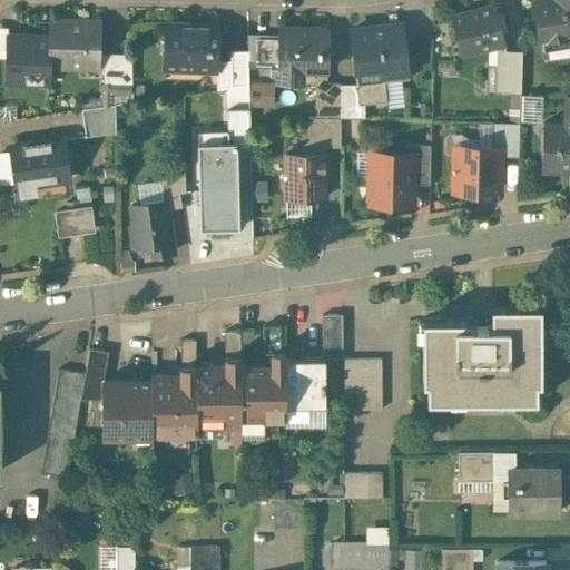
[(569,0),(532,0),(540,41),(541,41),(569,37),(569,36),(569,0)]
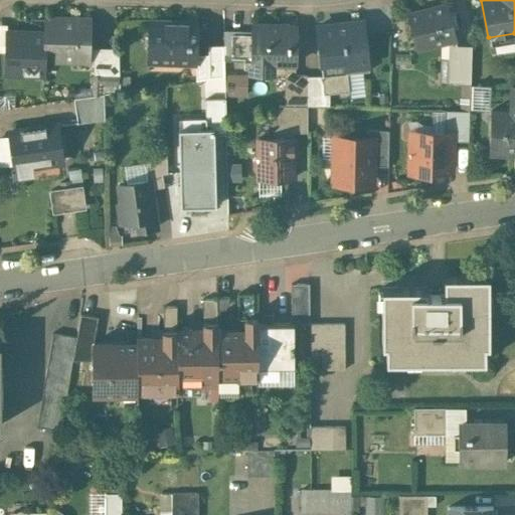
[(447,5),(407,14),(416,48),(450,40),(455,39),(456,38),(447,5)]
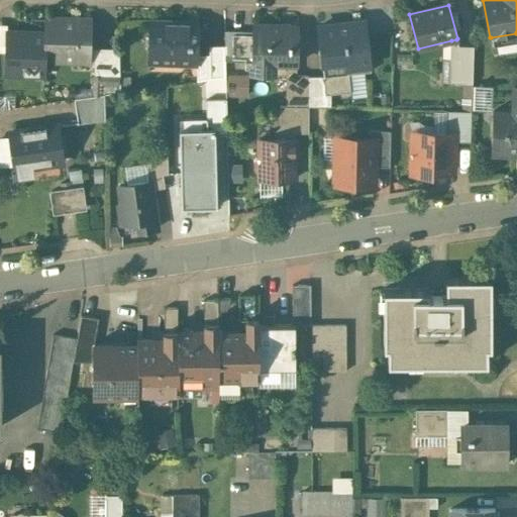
[(90,20),(45,19),(44,34),(44,59),(44,60),(89,61),(89,50),(90,20)]
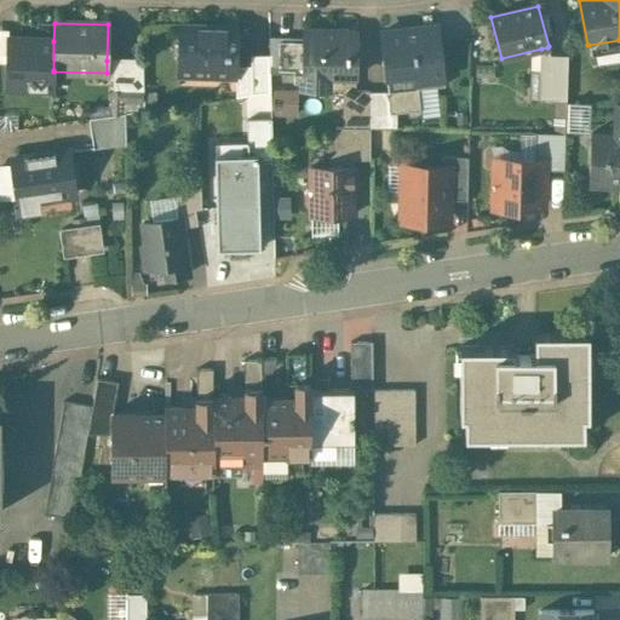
[(236,29),(178,27),(177,73),(235,75),(236,67),(236,29)]
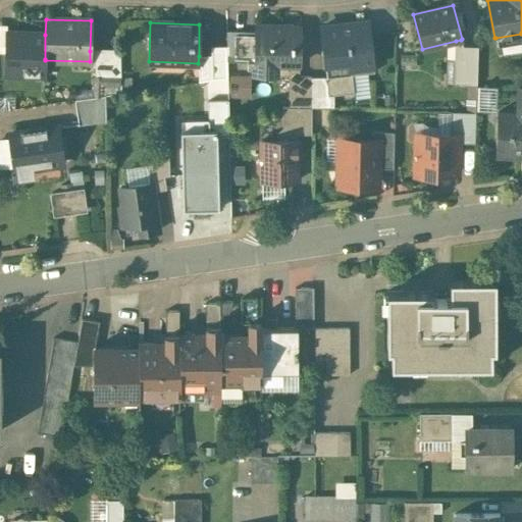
[(368,22),(321,28),(325,64),(349,62),(350,68),(352,68),(372,65),(368,22)]
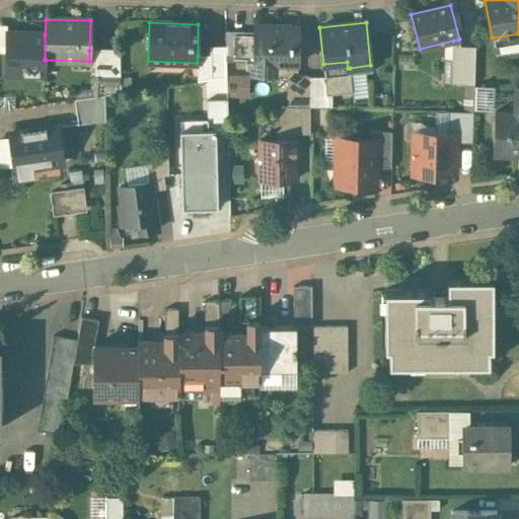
[(291,26),(253,25),(253,31),(252,62),(275,63),(298,64),(299,38),(290,38),(291,26)]
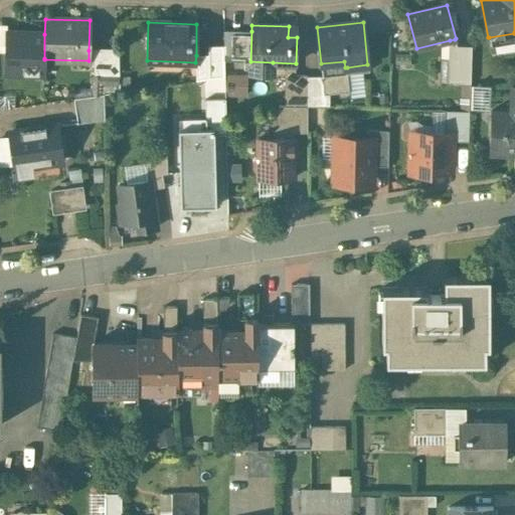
[(251,31),(223,30),(223,45),(223,46),(223,60),(250,61),(251,31)]
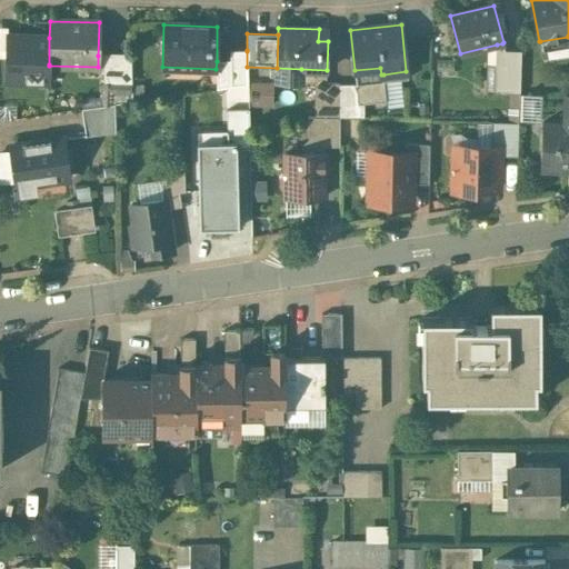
[(49,38),(8,36),(7,80),(49,81),(49,66),(49,65),(49,38)]
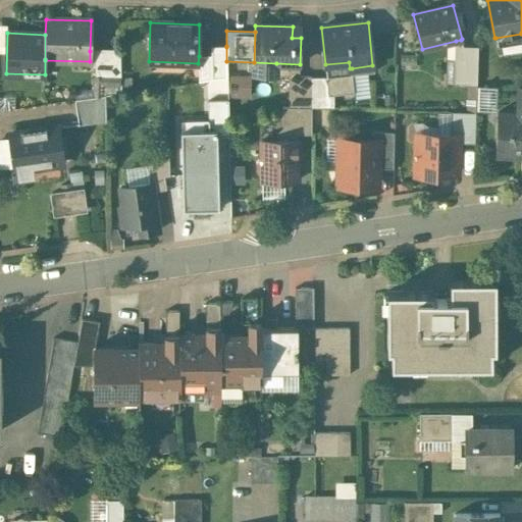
[(521,34),(496,38),(499,54),(521,50),(521,37),(521,38),(521,34)]
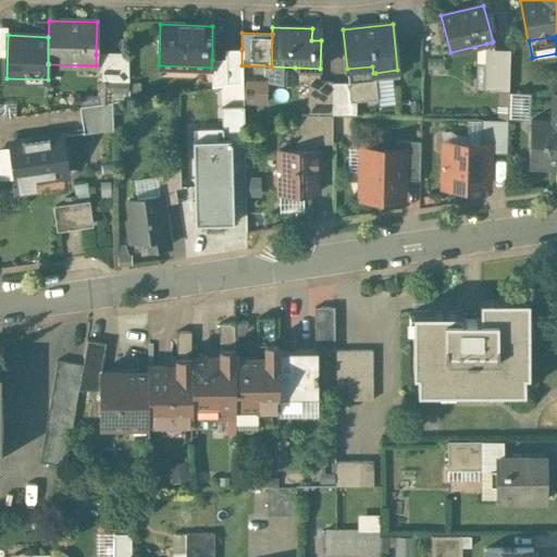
[(492,42),(486,44),(485,64),(486,64),(486,71),(494,71),(494,49),(492,42)]
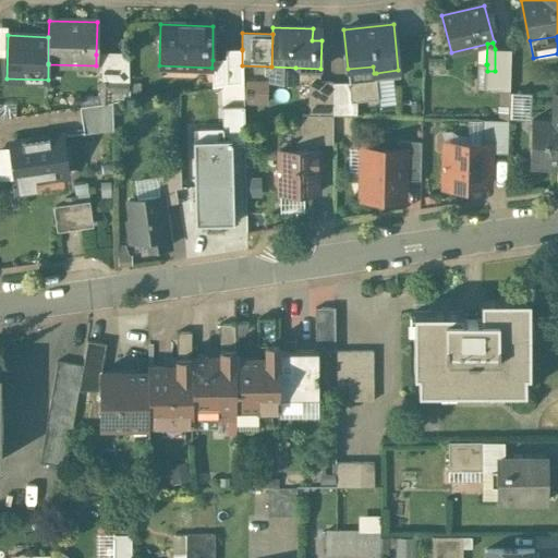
[(510,50),(495,49),(495,71),(494,89),(509,89),(510,50)]
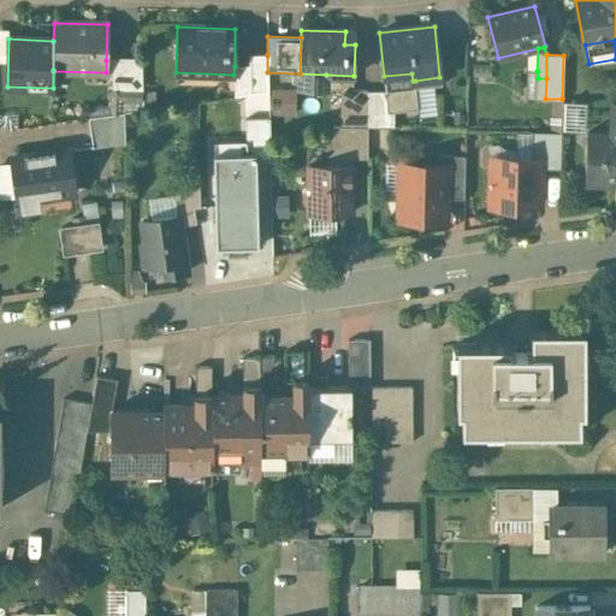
[(267,72),(267,55),(249,55),(249,65),(250,94),(268,92),(267,73),(267,72)]
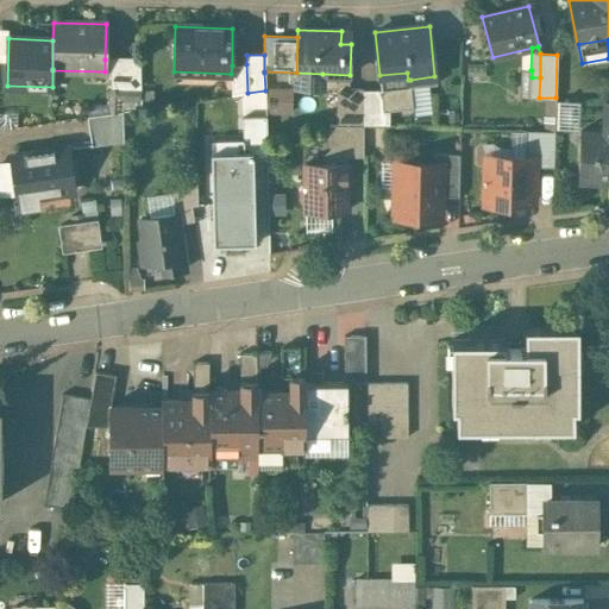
[(139,60),(111,60),(111,71),(110,88),(140,89),(139,60)]
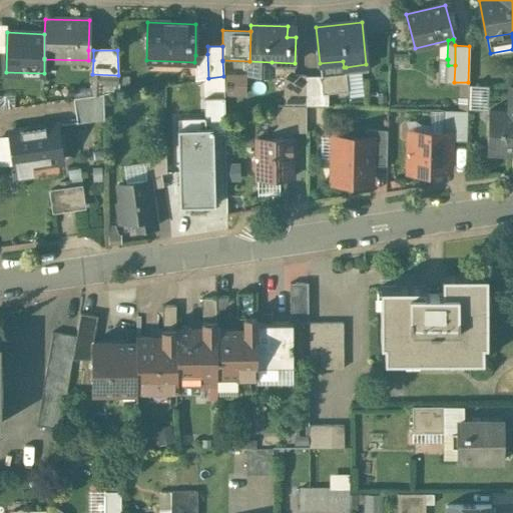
[(207,54),(195,55),(194,62),(194,80),(208,78),(207,54)]
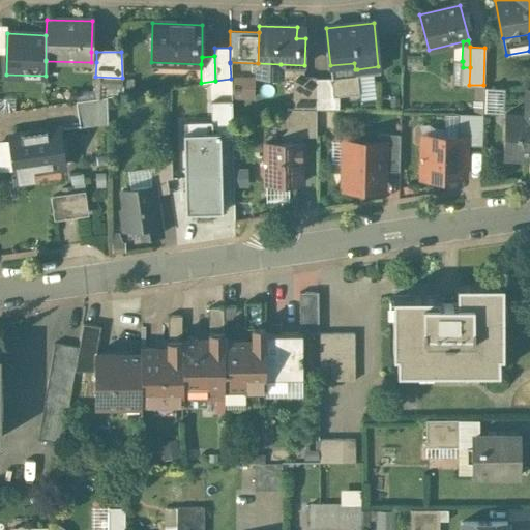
[(462,62),(453,62),(453,85),(469,85),(470,67),(463,67),(463,61),(462,61),(462,62)]
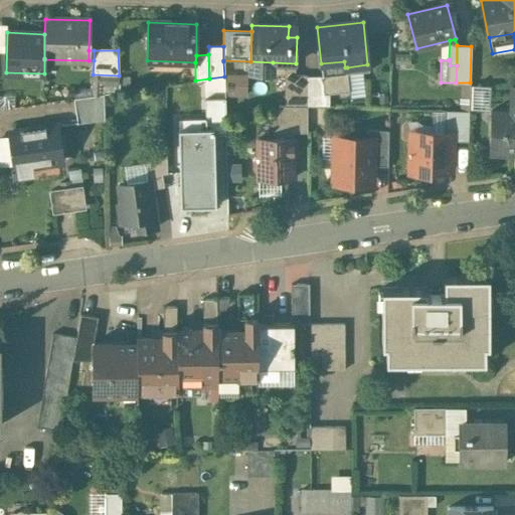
[(273,62),(250,61),(249,70),(272,71),(273,62)]
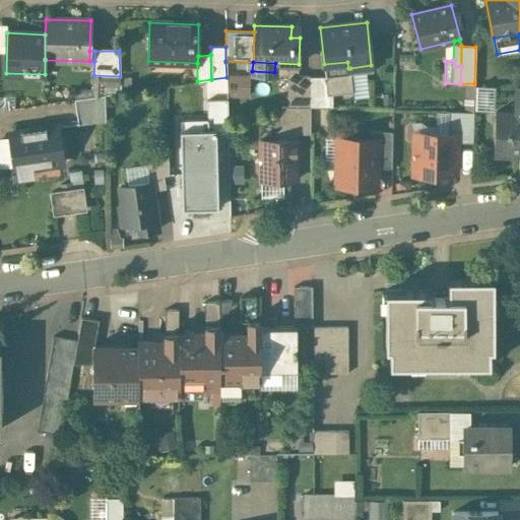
[(347,62),(324,64),(322,76),(322,108),(333,108),(333,76),(350,74),(350,68),(348,68),(347,62)]
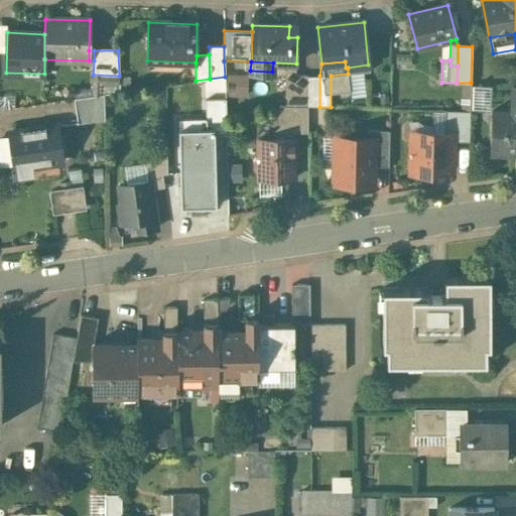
[(307,76),(294,76),(295,107),(307,107),(307,76)]
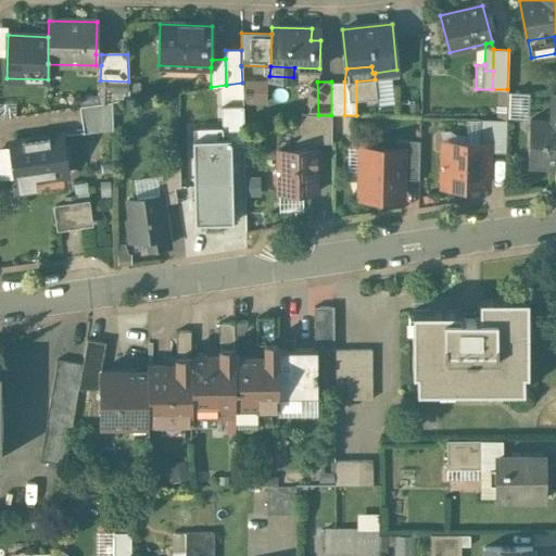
[(344,81),(331,81),(331,115),(344,115),(344,81)]
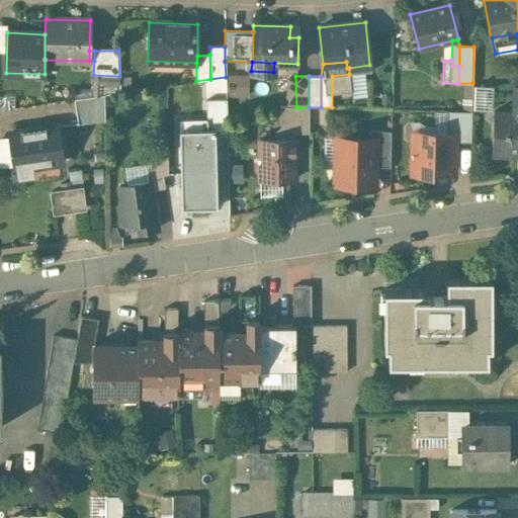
[(477,84),(476,104),(494,105),(495,85),(477,84)]
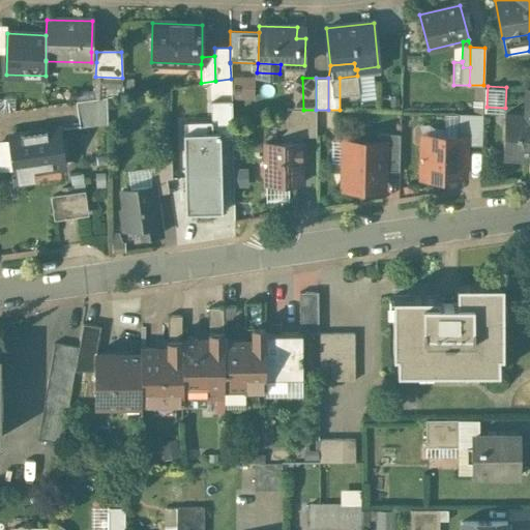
[(525,115),(505,114),(503,156),(529,156),(529,87),(526,88),(525,115)]
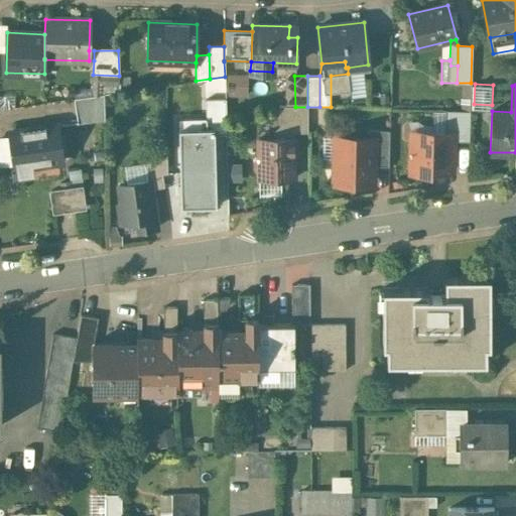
[(104,95),(74,99),(77,124),(105,120),(104,95)]
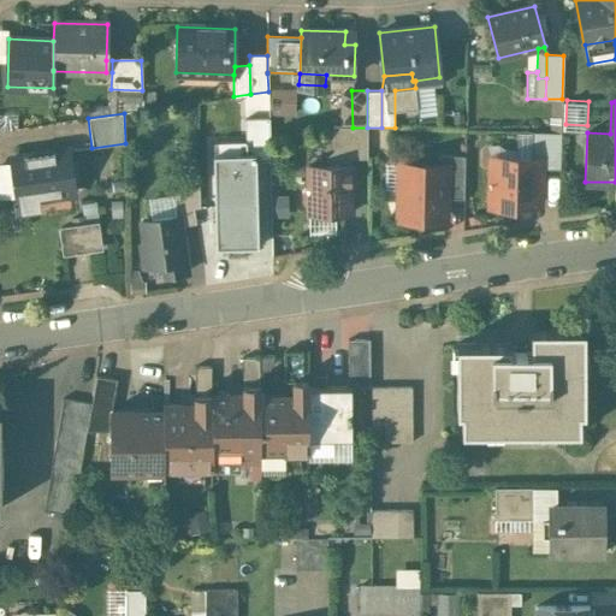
[(215,141),(215,150),(266,150),(266,116),(247,116),(247,141),(215,141)]
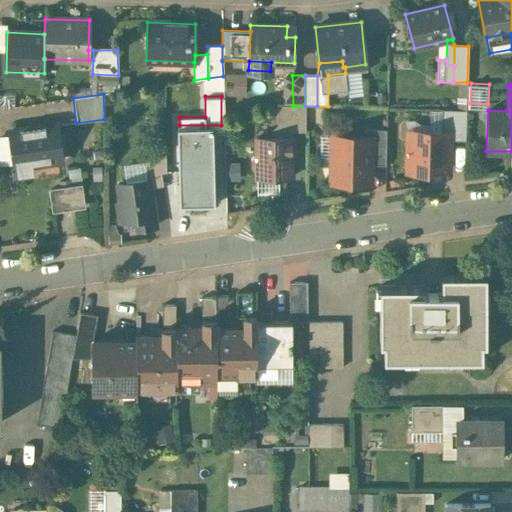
[(293,106),(284,105),(285,132),(306,132),(305,106),(293,106)]
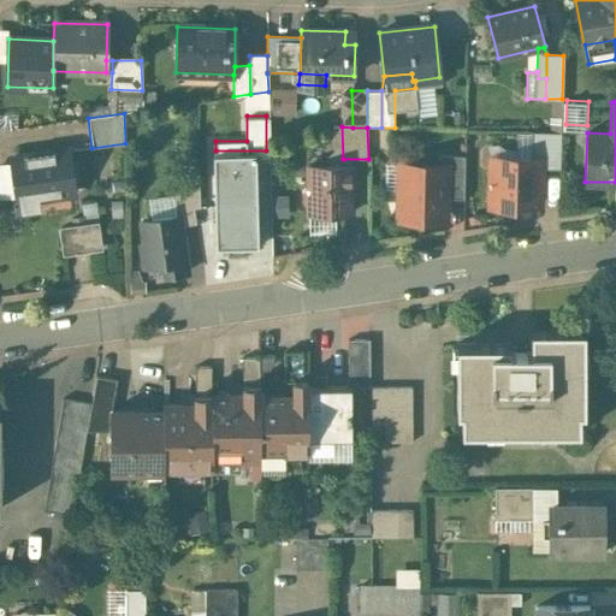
[(561,134),(532,132),(532,159),(540,159),(540,170),(561,170),(561,134)]
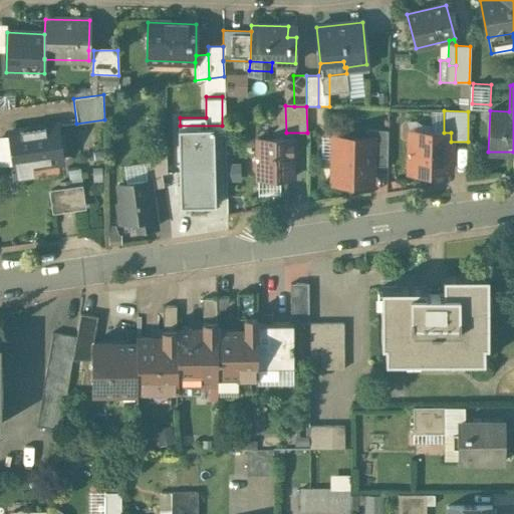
[(56,125),(9,132),(14,168),(62,161),(56,125)]
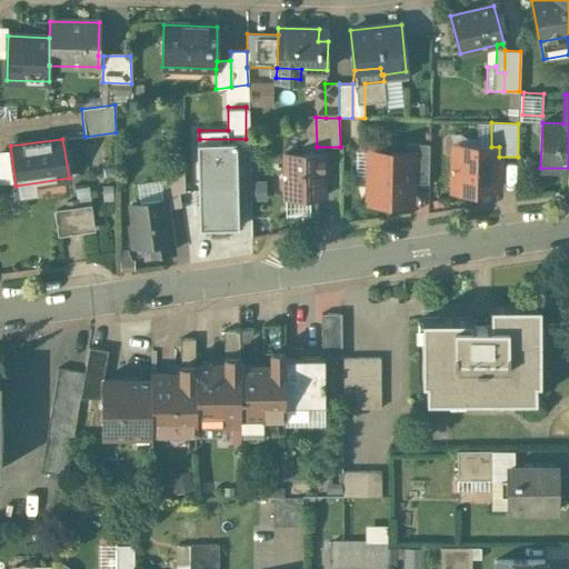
[(429,145),(405,143),(403,152),(411,153),(411,183),(429,185),(429,145)]
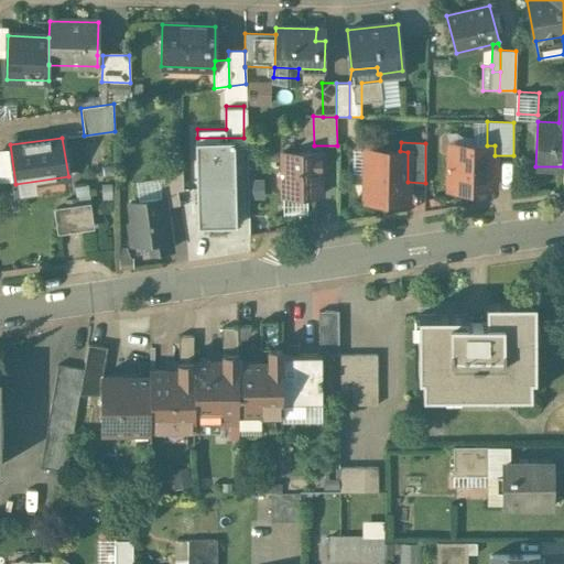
[(473,150),(451,149),(449,190),(474,191),(474,187),(494,187),(495,155),(495,145),(487,145),(477,145),(473,150)]
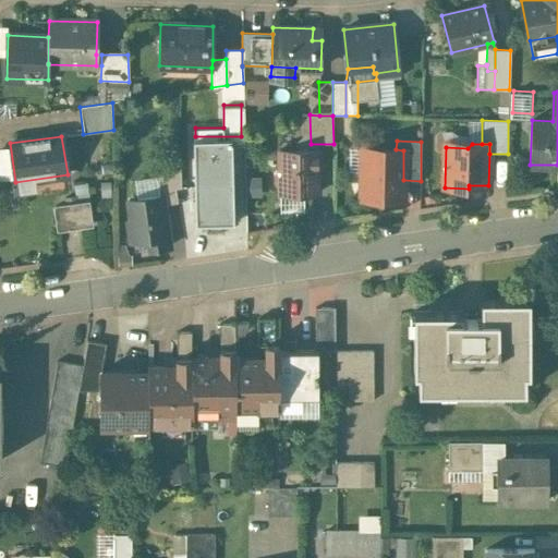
[(317,149),(279,149),(279,172),(275,177),(275,183),(279,187),(279,193),(318,193),(317,149)]
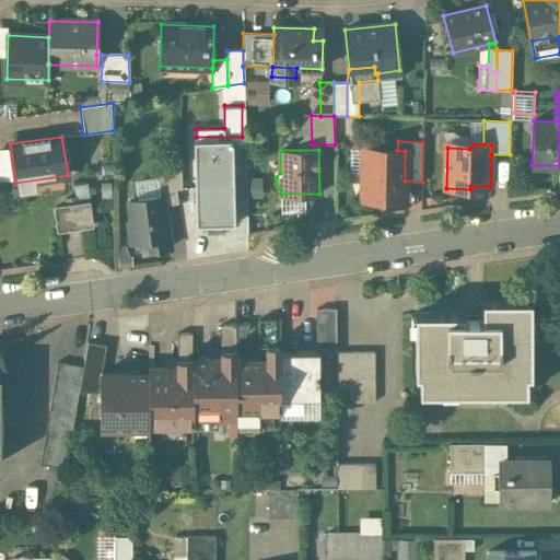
[(397,150),(384,150),(384,156),(366,156),(365,176),(363,176),(363,199),(386,199),(386,198),(404,198),(405,181),(405,151),(397,150)]
